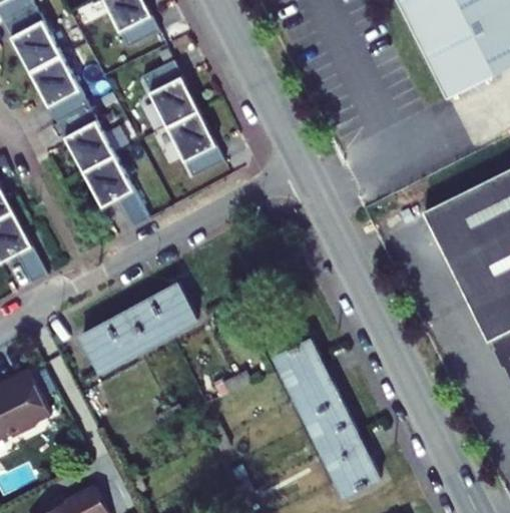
[(30,0),(0,0),(0,18),(28,71),(60,54),(30,0)]
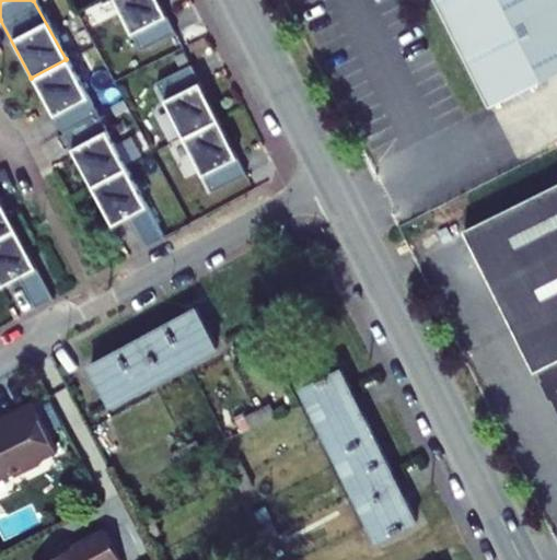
[(112,0),(138,51),(173,34),(157,0),(112,0)]
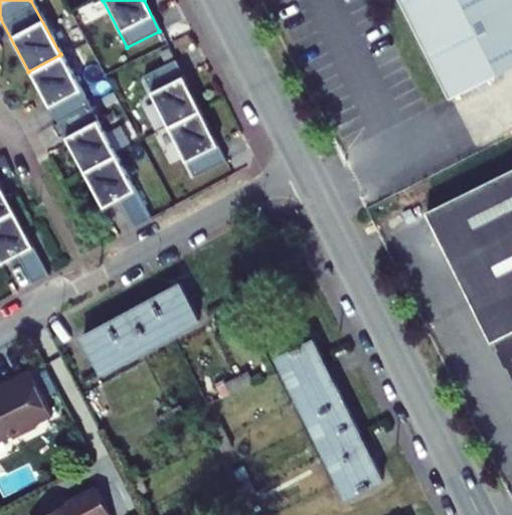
[(511,0),(397,0),(448,100),(511,66),(511,0)]
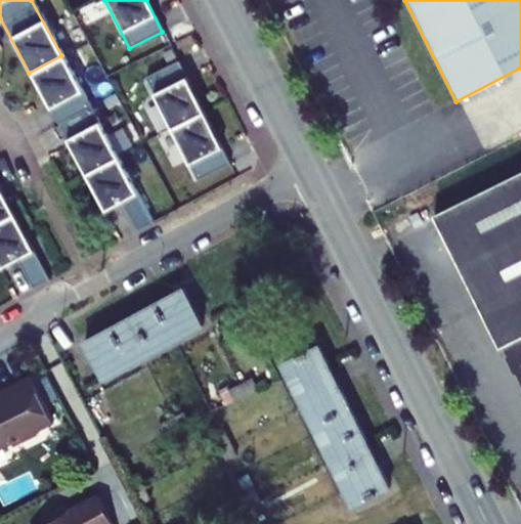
[(61,55),(29,73),(56,124),(89,106),(61,55)]
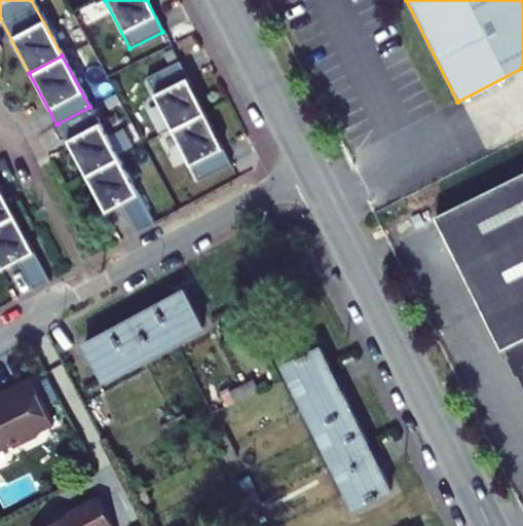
[(145,77),(171,129),(203,113),(178,61),(145,77)]
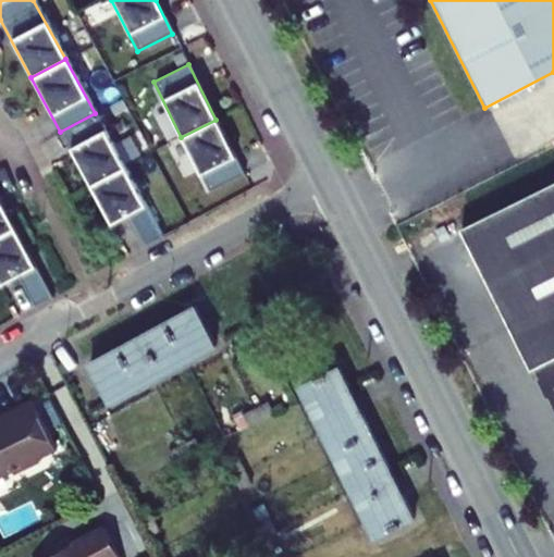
[(95,113),(60,132),(88,185),(123,166),(95,113)]
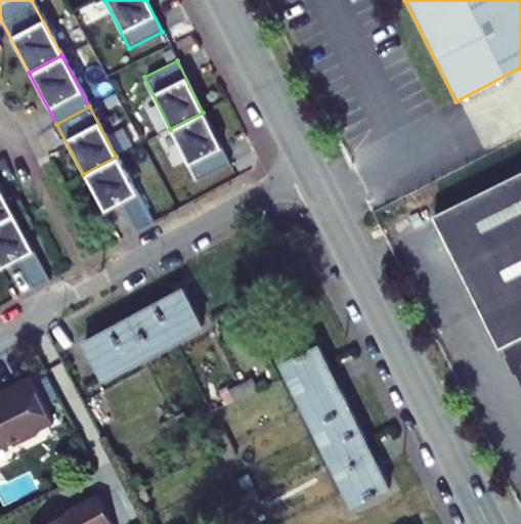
[(170,129),(196,180),(228,164),(203,113),(170,129)]
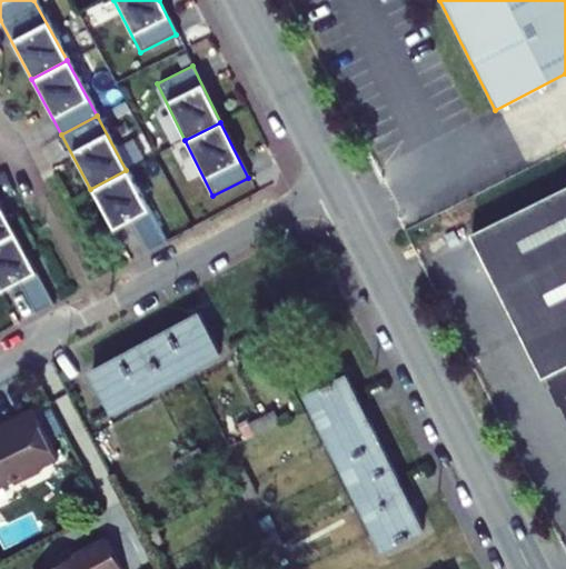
[(126,170),(90,189),(112,229),(129,219),(146,251),(165,241),(126,170)]
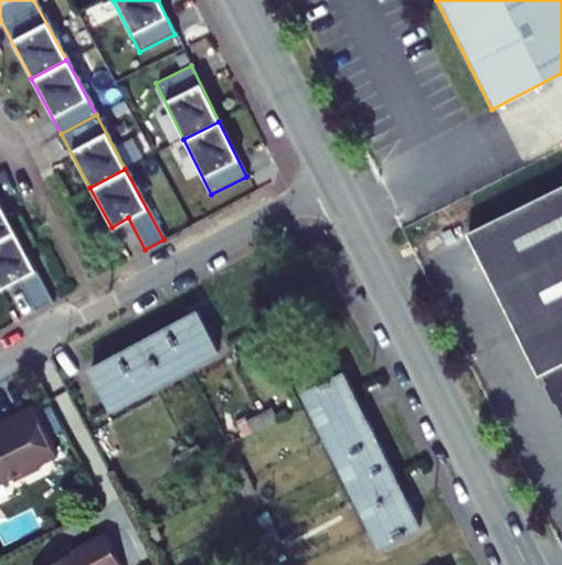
[(561,184),(467,233),(537,375),(540,373),(547,386),(553,383),(560,395),(553,398),(561,416),(561,184)]
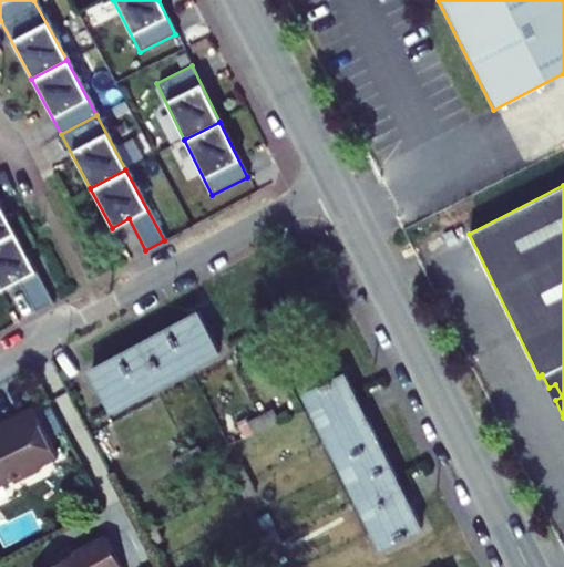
[(17,281),(34,312),(52,301),(0,203),(0,287),(1,289),(17,281)]
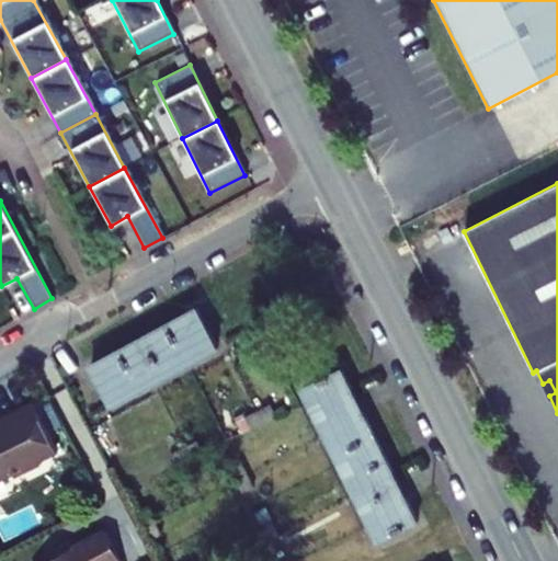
[(110,405),(216,348),(194,309),(89,366),(110,405)]
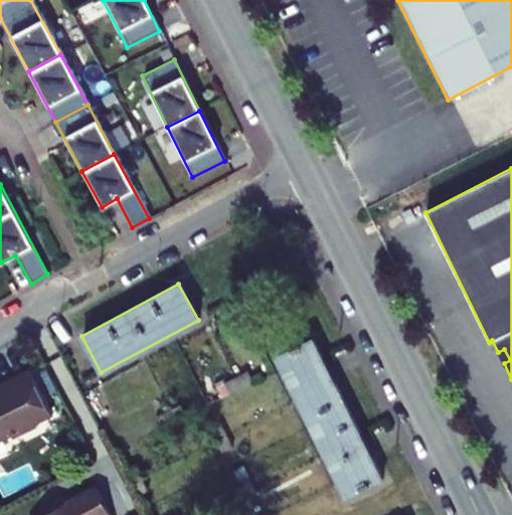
[(324,365),(312,340),(276,357),(338,482),(346,498),(381,480),(369,455),(365,457),(359,443),(362,442),(331,378),(327,379),(321,366),(324,365)]
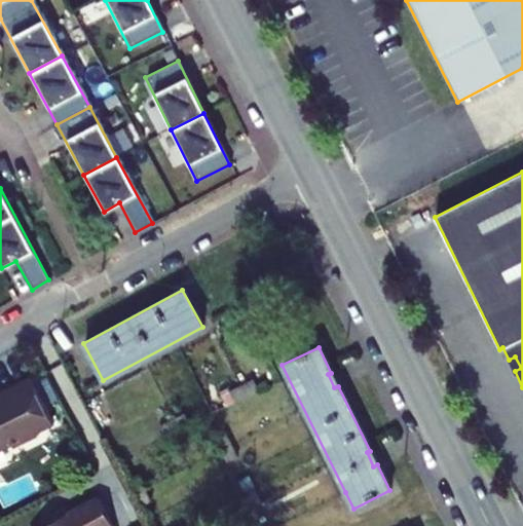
[(509,360),(515,371),(521,368),(515,357),(509,360)]
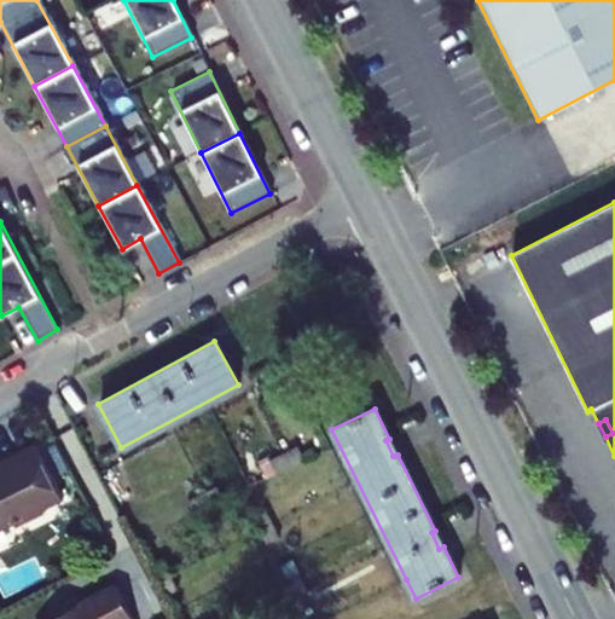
[(389,439),(386,440),(393,456),(398,455),(389,439)]
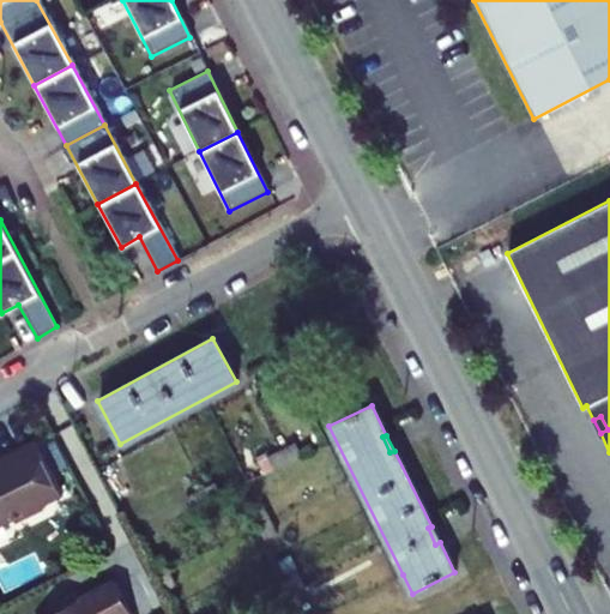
[(60,494),(34,443),(0,459),(0,523),(11,518),(13,522),(41,507),(40,504),(60,494)]
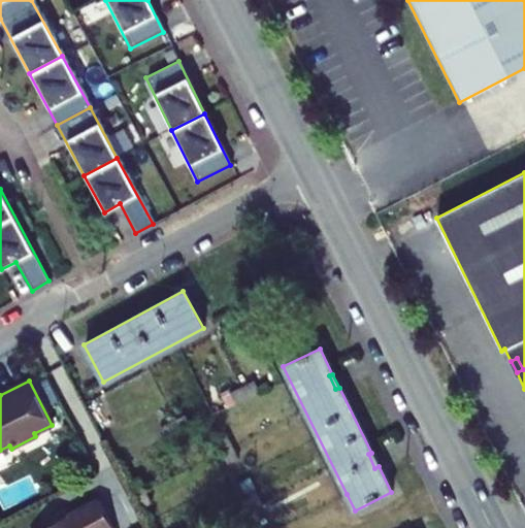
[(257,392),(252,383),(240,388),(245,398),(257,392)]
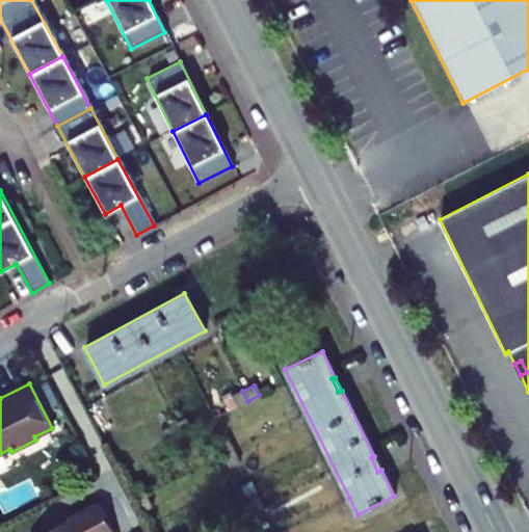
[(247,401),(242,391),(231,397),(236,407),(247,401)]
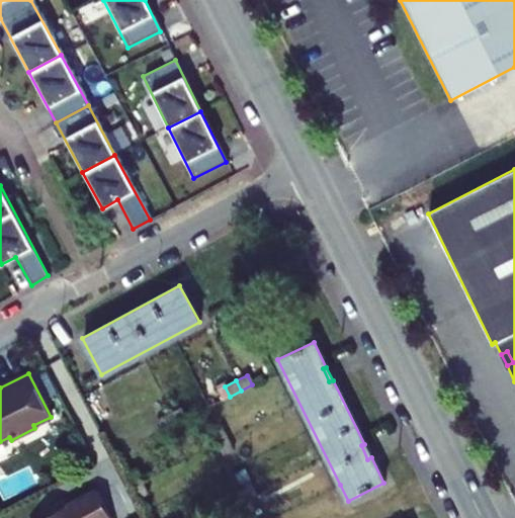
[(185,418),(180,409),(169,414),(173,424),(185,418)]
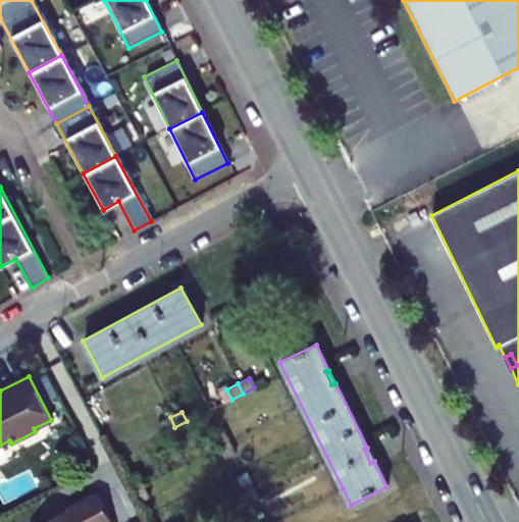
[(174,427),(170,417),(158,423),(163,433),(174,427)]
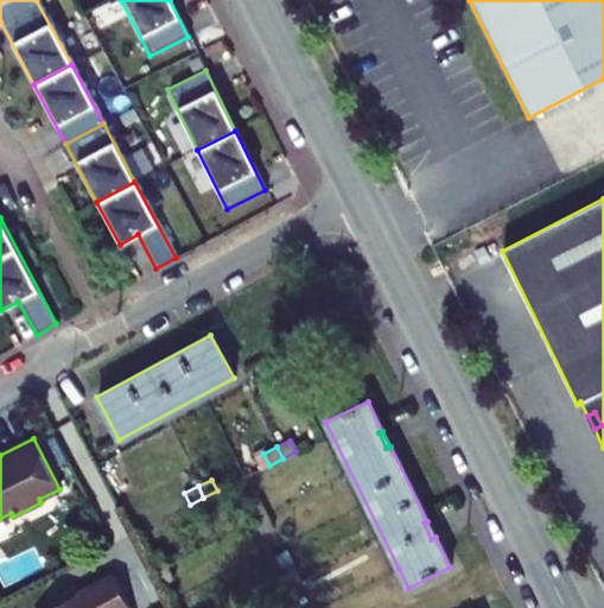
[(265,515),(259,502),(247,507),(254,521),(265,515)]
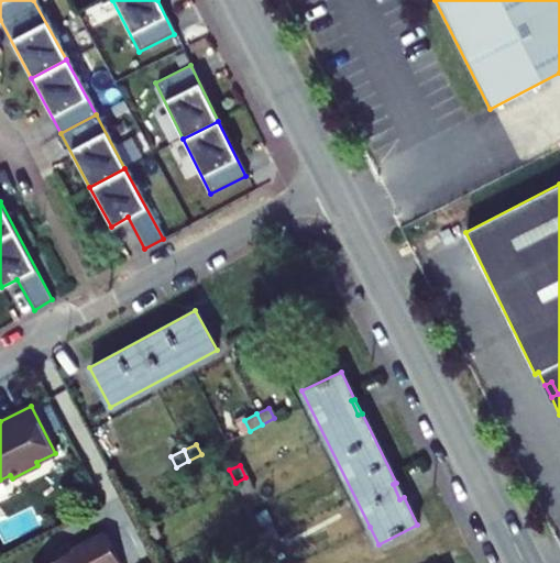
[(252,489),(245,477),(235,483),(241,495),(252,489)]
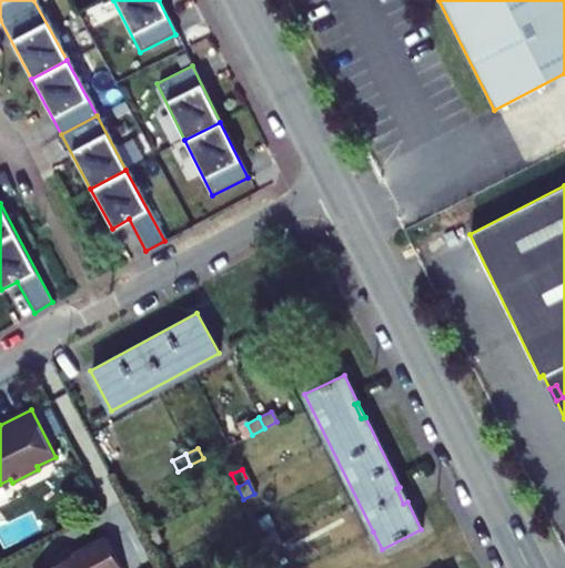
[(407,501),(400,487),(396,488),(403,504),(407,501)]
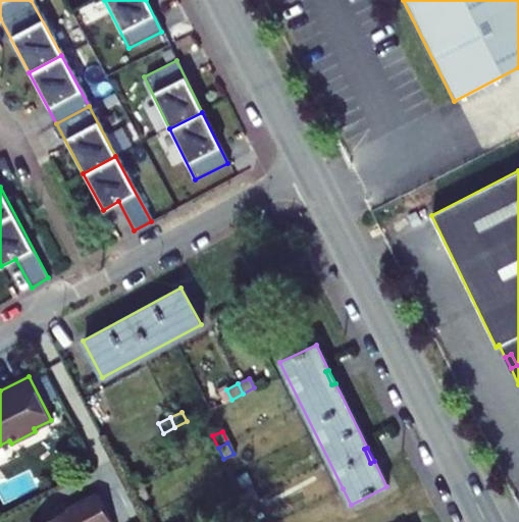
[(142,485),(136,475),(126,480),(133,491),(142,485)]
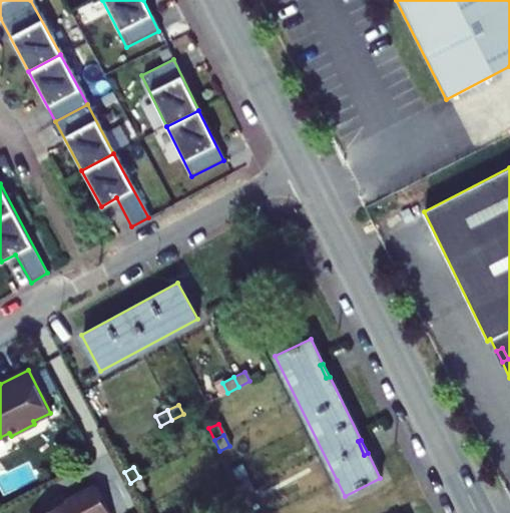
[(145,489),(139,477),(130,483),(136,494),(145,489)]
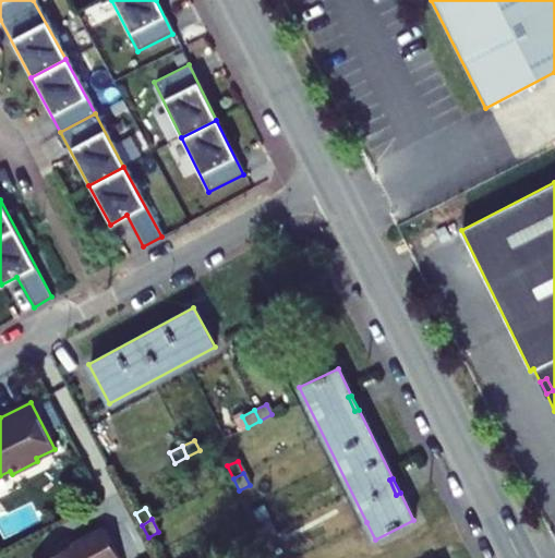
[(273,532),(267,520),(256,525),(262,537),(273,532)]
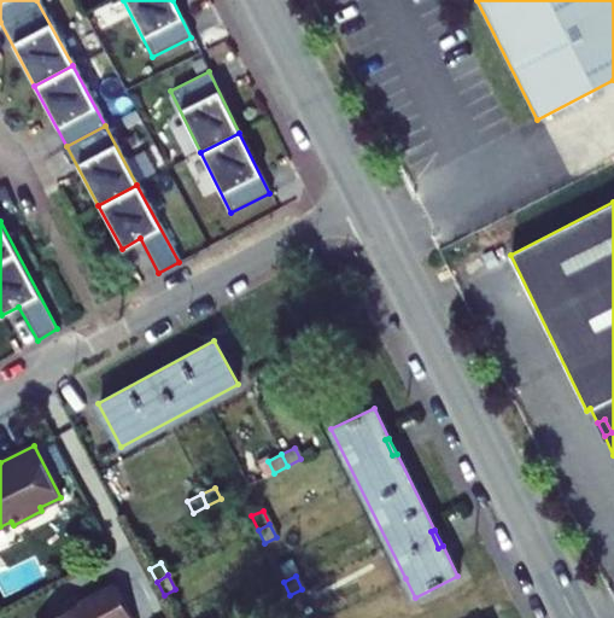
[(132,617),(113,583),(79,602),(74,594),(58,602),(62,611),(47,617),(132,617)]
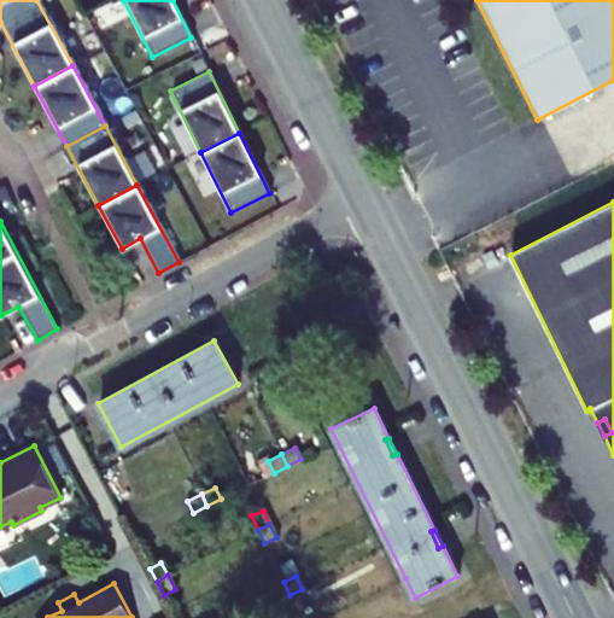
[(309,602),(302,589),(290,595),(297,608),(309,602)]
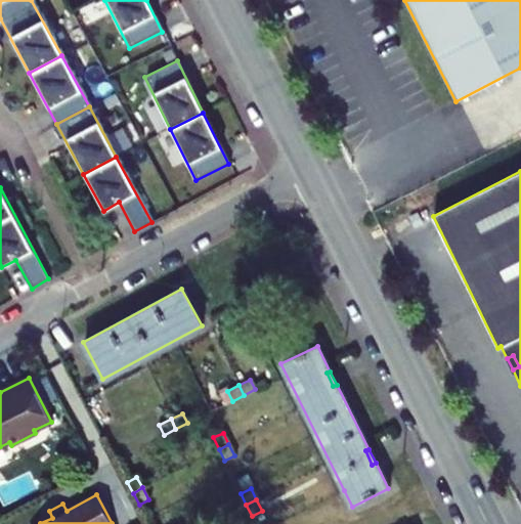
All buildings are outlined.
